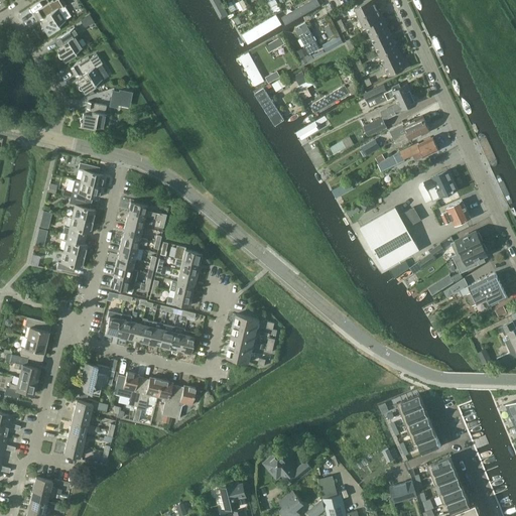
[(52,0),(36,10),(35,11),(42,21),(40,23),(42,26),(41,28),(42,30),(43,31),(45,31),(47,34),(60,27),(58,25),(66,20),(65,19),(71,15),(65,6),(67,5),(62,0),(54,0),(53,1),(52,0)]
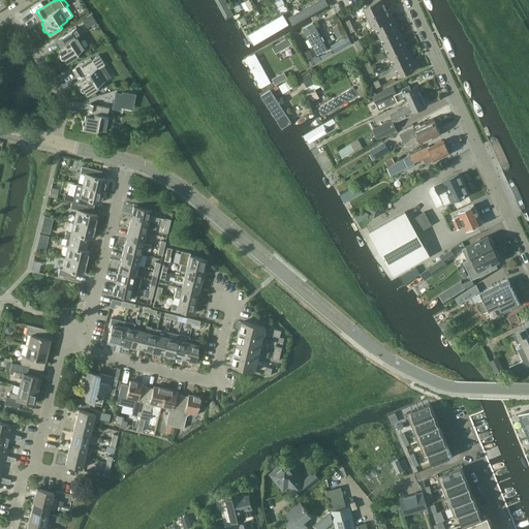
[(216,0),(226,19),(234,14),(225,0),(216,0)]
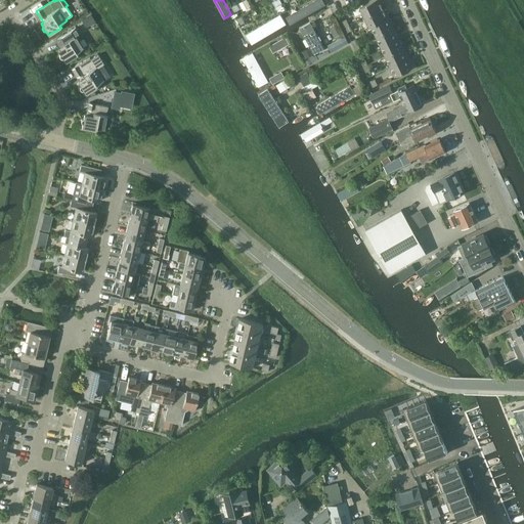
[(247,0),(245,0),(239,3),(244,10),(251,6),(247,0)]
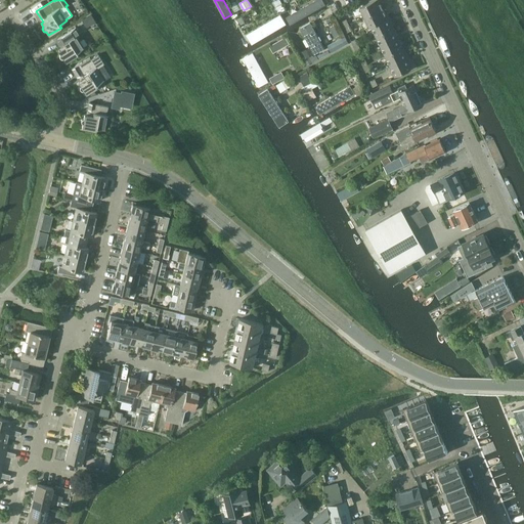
[(279,0),(272,0),(279,12),(286,9),(279,0)]
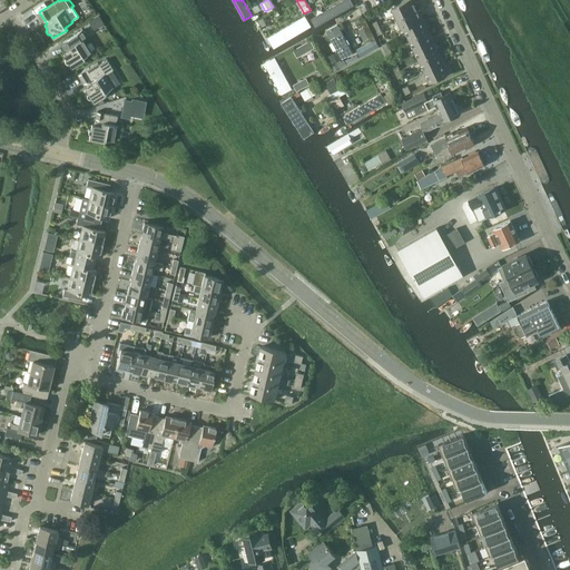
[(316,27),(353,5),(350,0),(343,0),(312,19),(316,27)]
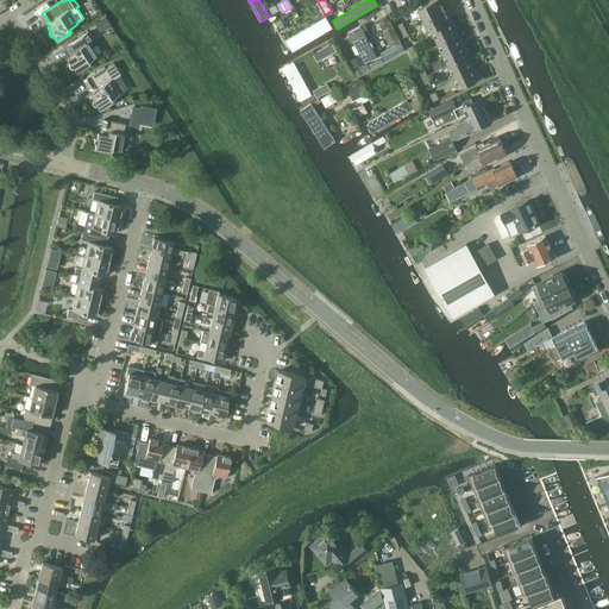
[(434,0),(419,8),(424,19),(445,10),(443,2),(445,1),(444,0),(434,0)]
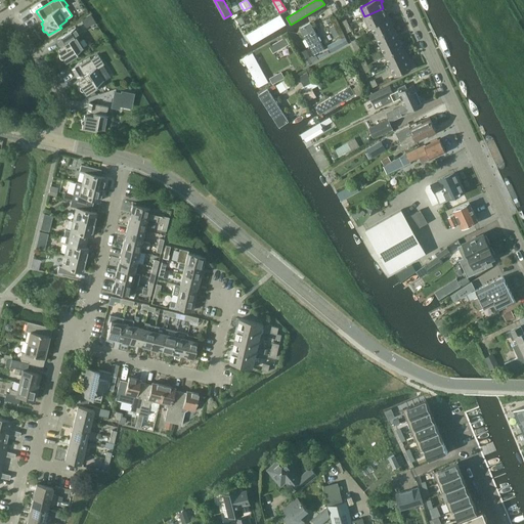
[(386,13),(383,8),(364,16),(369,28),(372,27),(372,26),(390,17),(389,16),(390,16),(388,12),(386,13)]
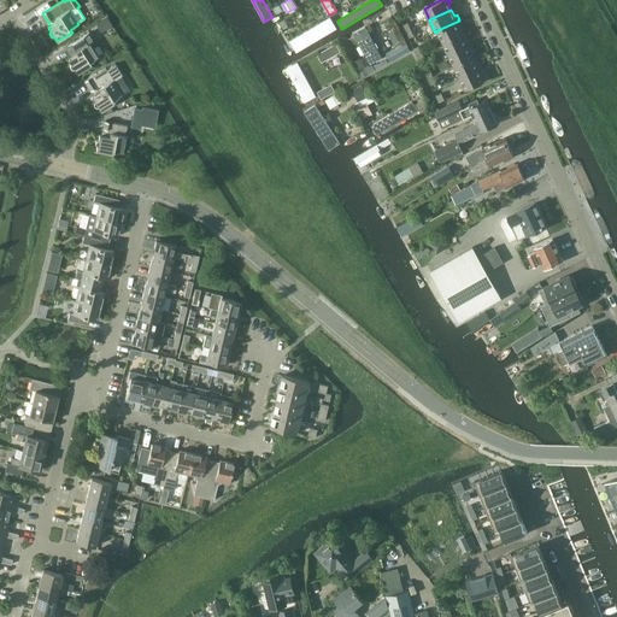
[(330,17),(301,34),(291,41),(297,52),(336,28),(330,17)]
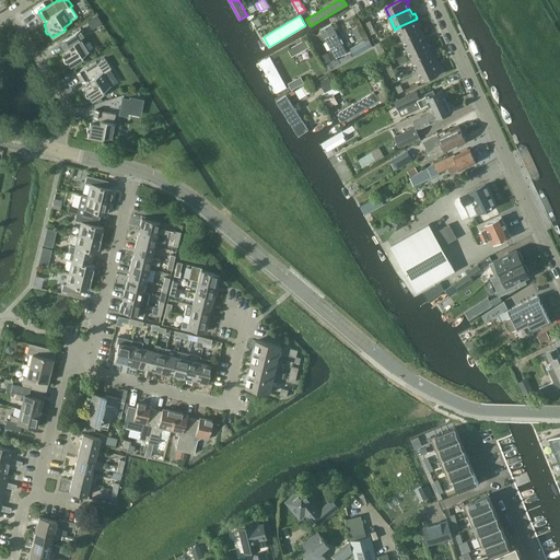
[(95,16),(89,21),(93,28),(94,26),(100,23),(95,16)]
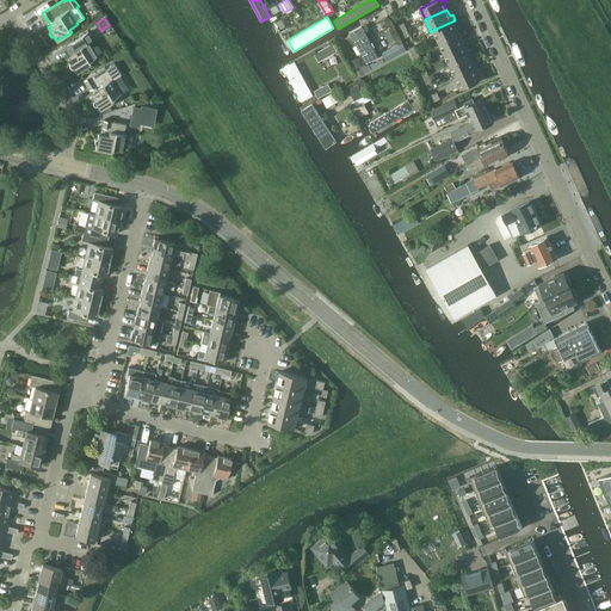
[(460,32),(455,20),(433,30),(433,31),(438,42),(460,32)]
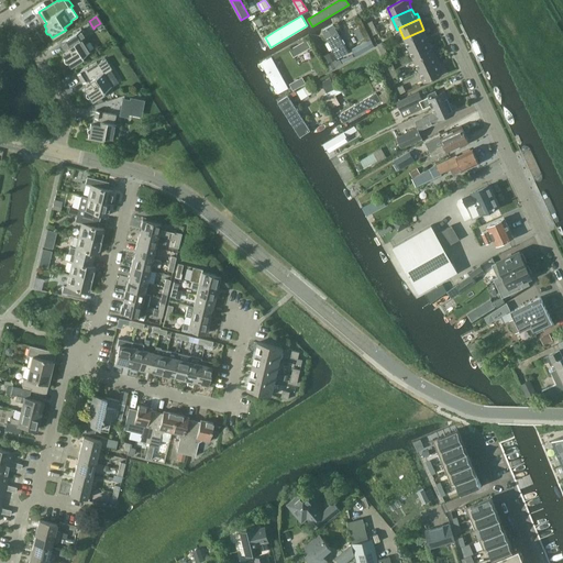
[(333,23),(322,30),(338,58),(350,52),(333,23)]
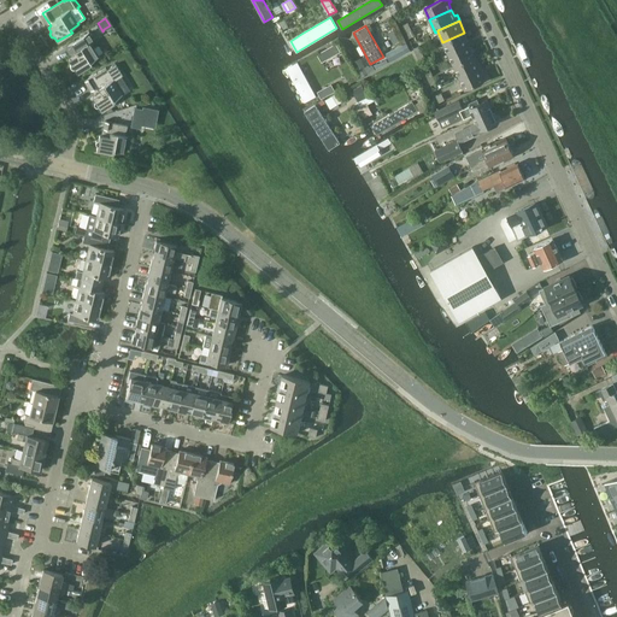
[(71,64),(70,66),(71,68),(72,70),(75,70),(77,74),(92,65),(90,62),(99,57),(90,42),(94,40),(89,33),(68,46),(74,57),(69,59),(71,64)]
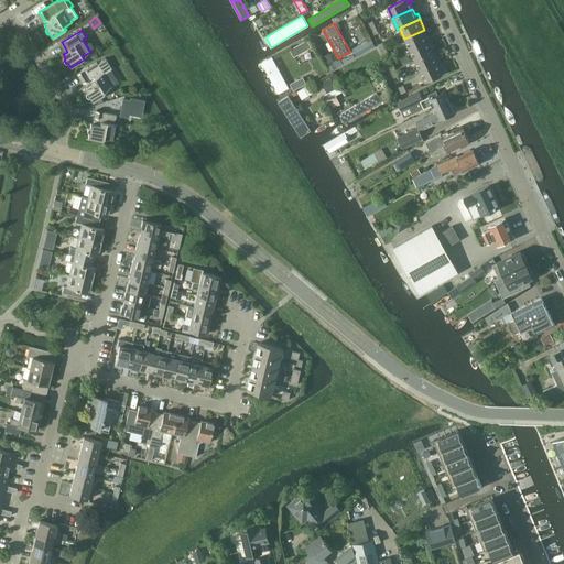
[(430,41),(424,30),(404,39),(410,50),(430,41)]
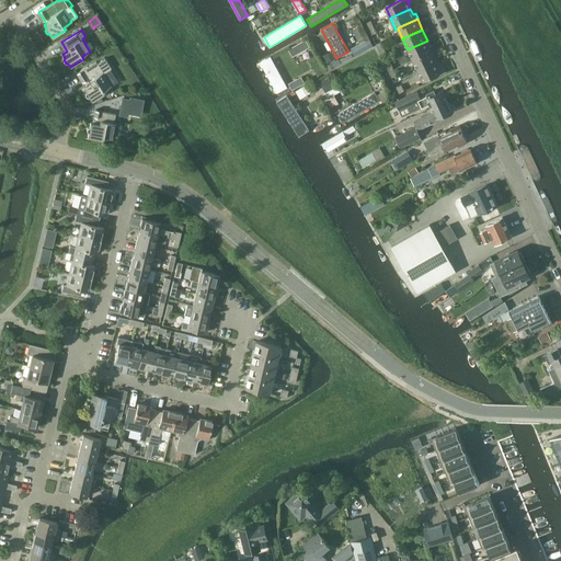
[(366,39),(350,48),(353,53),(354,56),(362,52),(369,47),(373,45),(369,37),(366,39)]
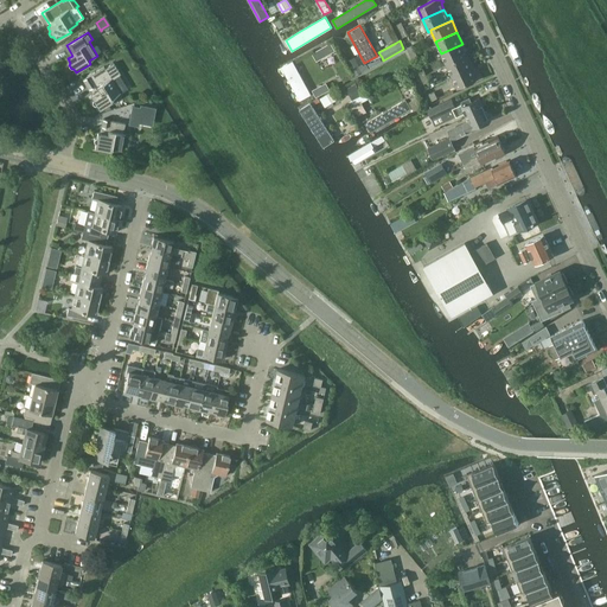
[(330,44),(323,48),(326,55),(334,51),(330,44)]
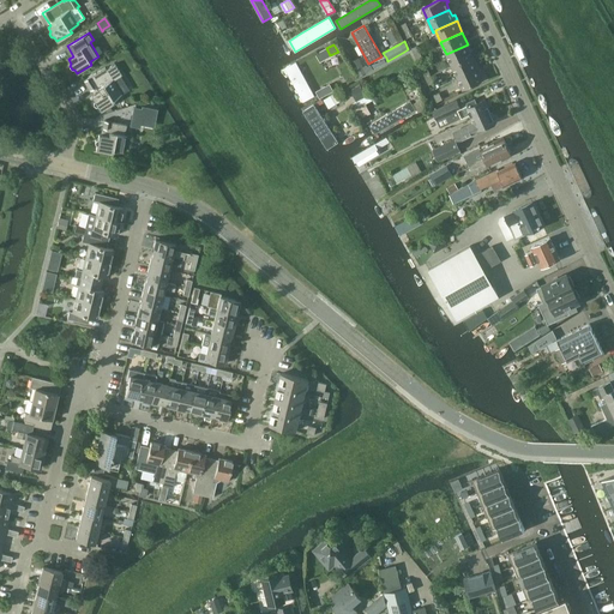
[(474,56),(468,44),(446,54),(452,66),(474,56)]
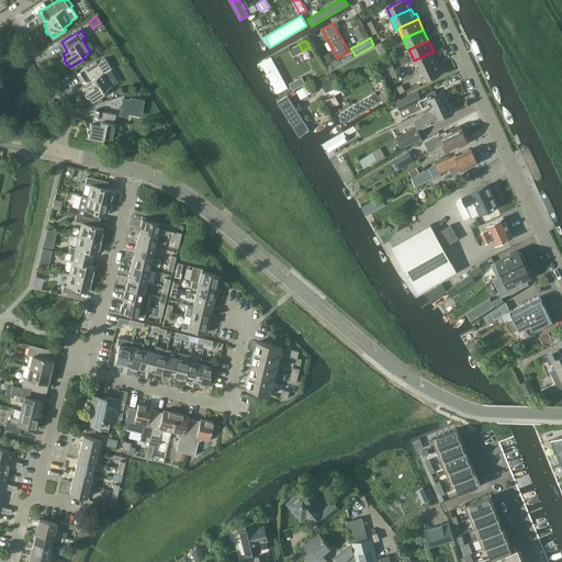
[(418,71),(438,62),(434,52),(414,60),(418,71)]
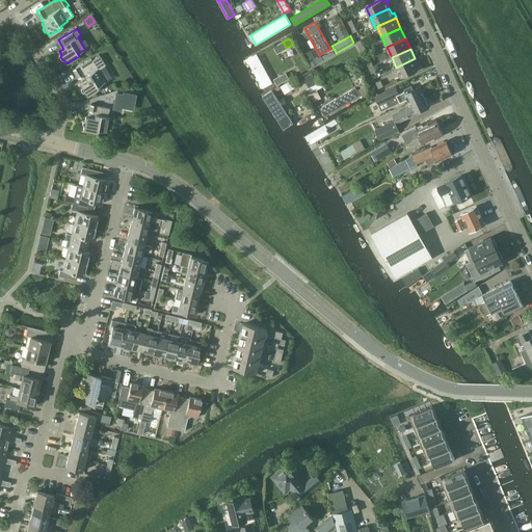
[(311,50),(304,53),(312,65),(317,62),(311,50)]
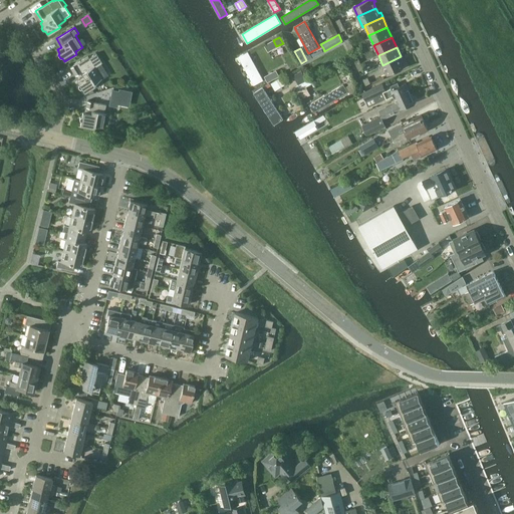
[(253,81),(262,76),(249,50),(239,55),(253,81)]
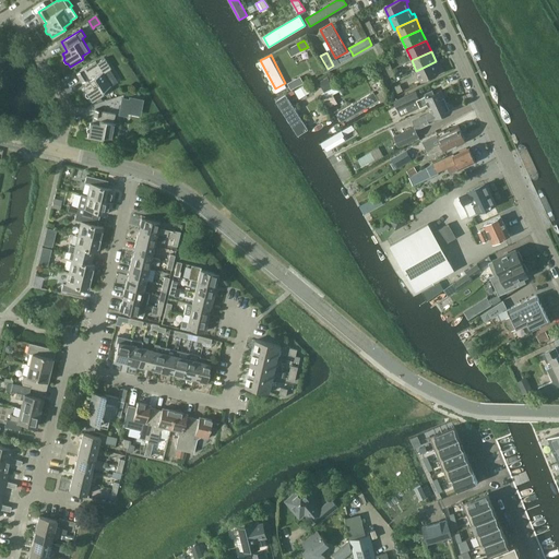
[(85,87),(83,88),(86,92),(85,94),(85,96),(87,97),(88,97),(92,102),(105,93),(104,91),(111,86),(104,73),(111,69),(105,58),(97,63),(96,61),(76,73),(85,87)]
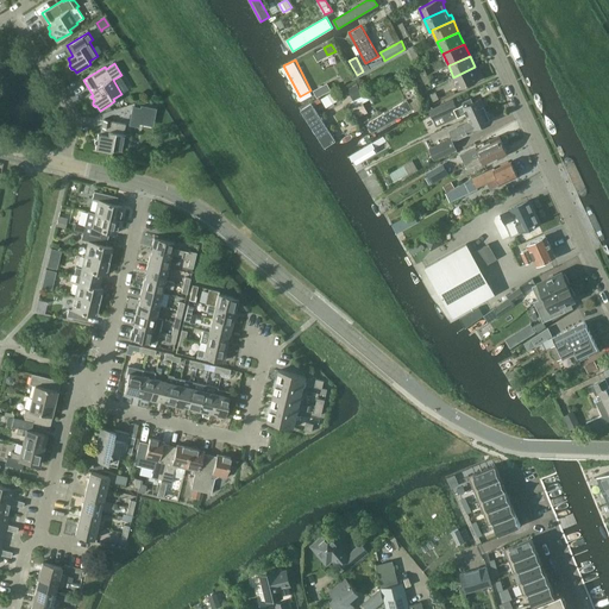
[(481,79),(475,67),(453,77),(459,89),(481,79)]
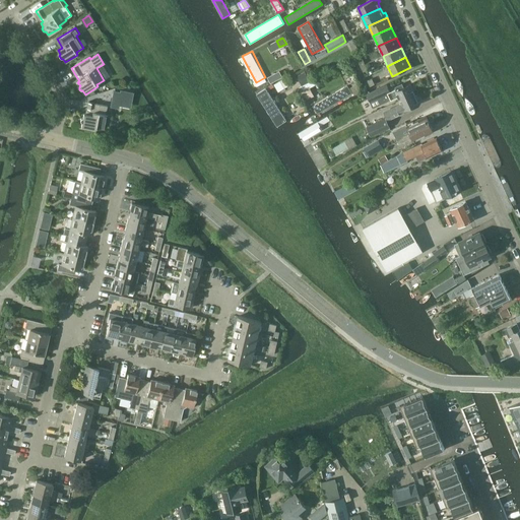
[(312,80),(306,68),(295,74),(302,86),(312,80)]
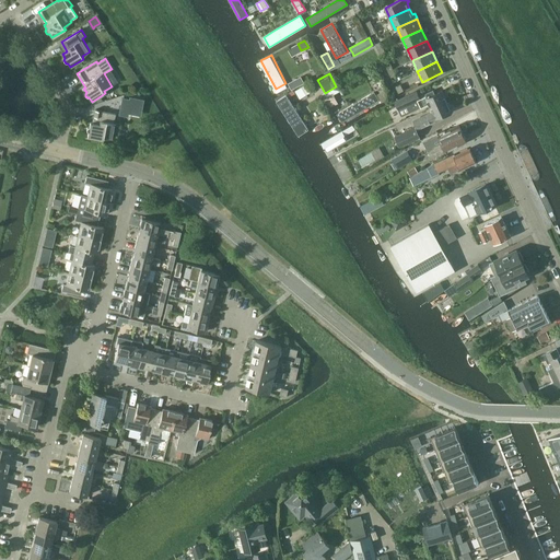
[(291,90),(304,83),(301,77),(288,83),(291,90)]
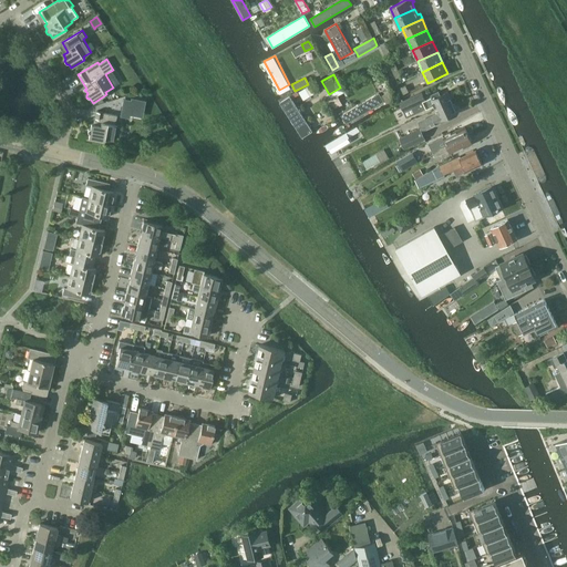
[(309,84),(299,90),(305,98),(313,92),(309,84)]
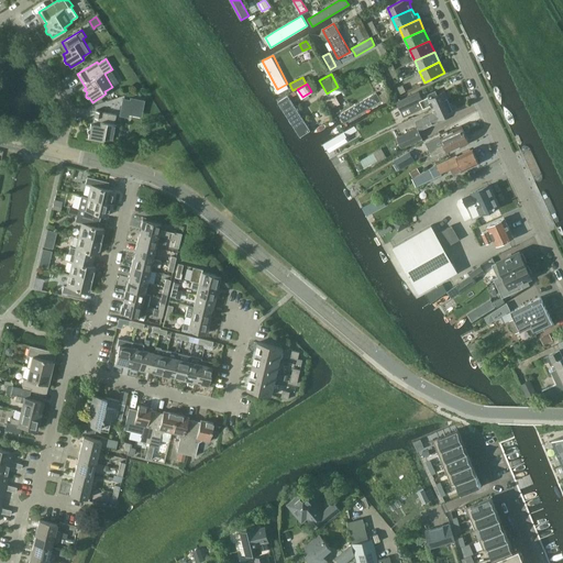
[(384,102),(393,98),(385,86),(381,89),(382,90),(381,91),(384,97),(382,98),(384,102)]
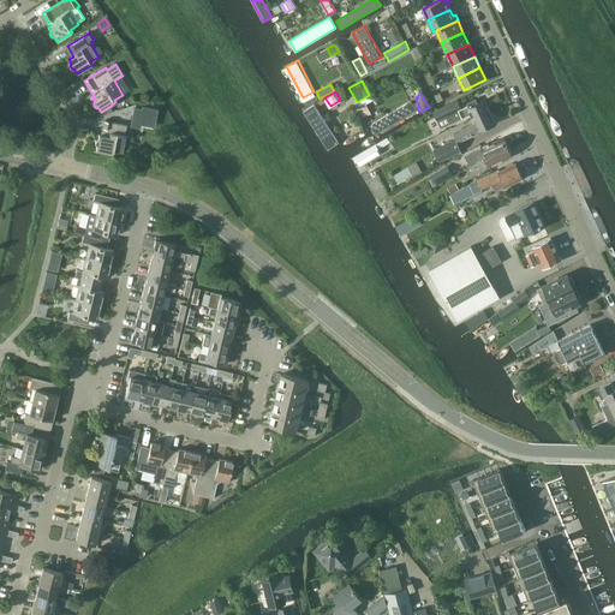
[(470,114),(472,119),(490,111),(489,108),(490,107),(488,102),(487,101),(485,100),(469,107),(467,105),(460,108),(457,100),(434,111),(439,121),(441,127),(451,123),(470,114)]
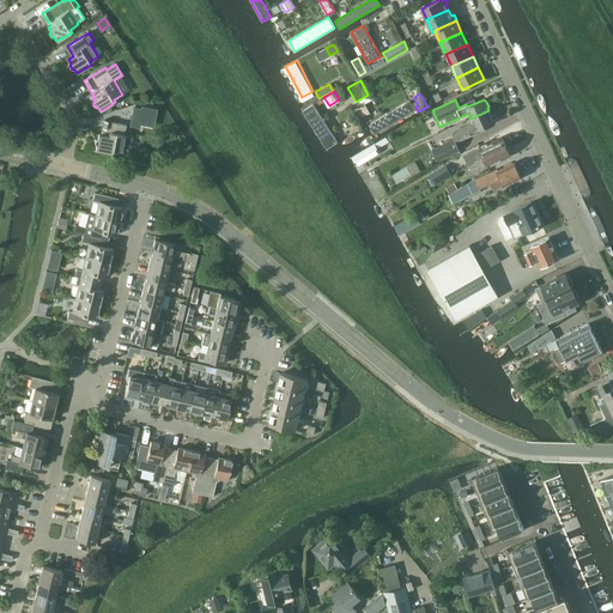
[(377,132),(416,109),(411,101),(372,123),(377,132)]
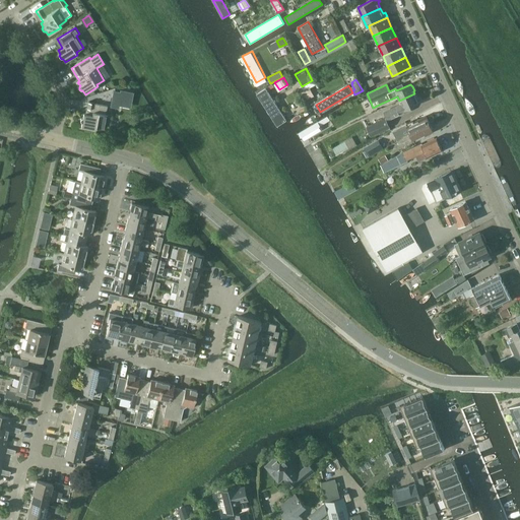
[(266,87),(257,93),(275,122),(284,116),(266,87)]
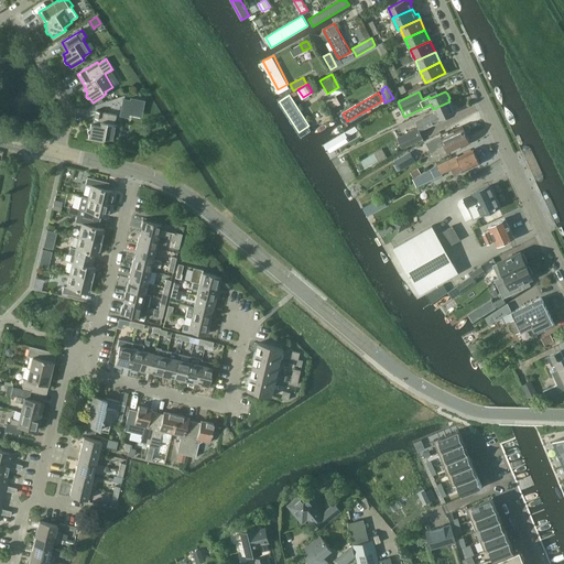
[(326,100),(331,110),(340,105),(336,95),(326,100)]
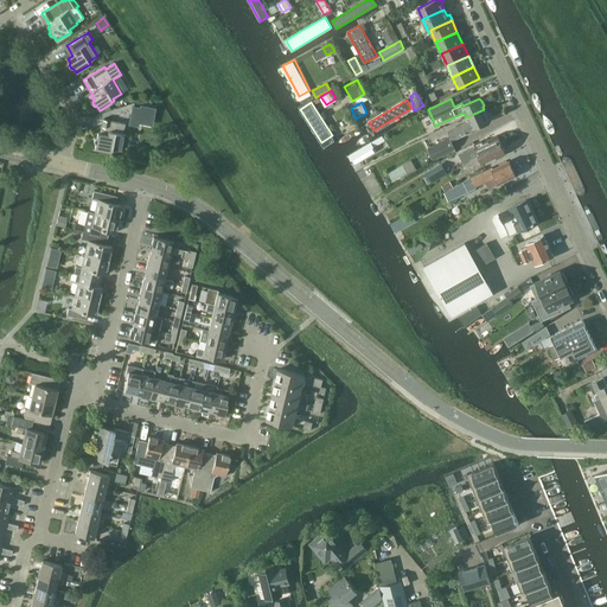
[(132,106),(128,125),(138,127),(139,123),(139,120),(152,122),(155,108),(140,106),(140,107),(132,106)]
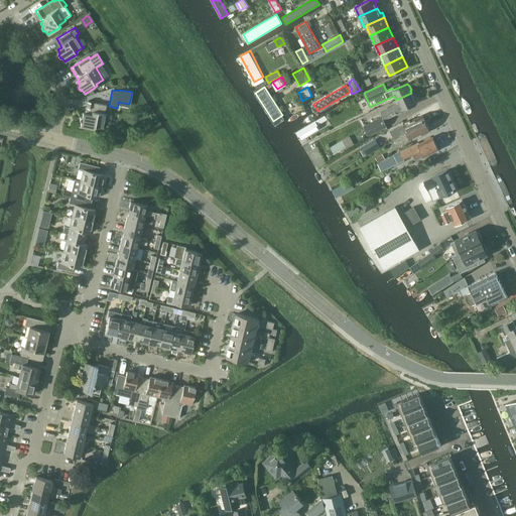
[(412,94),(411,93),(396,100),(397,103),(381,110),(385,118),(401,110),(402,113),(409,109),(407,106),(416,102),(415,100),(415,98),(413,94),(412,94)]
